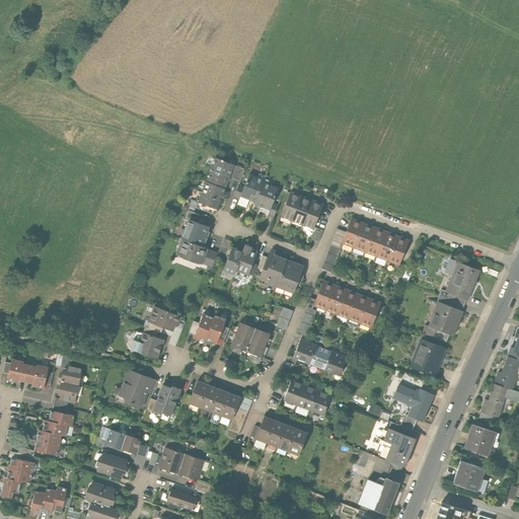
[(224,187),(228,176),(232,165),(214,157),(205,179),(224,187)]
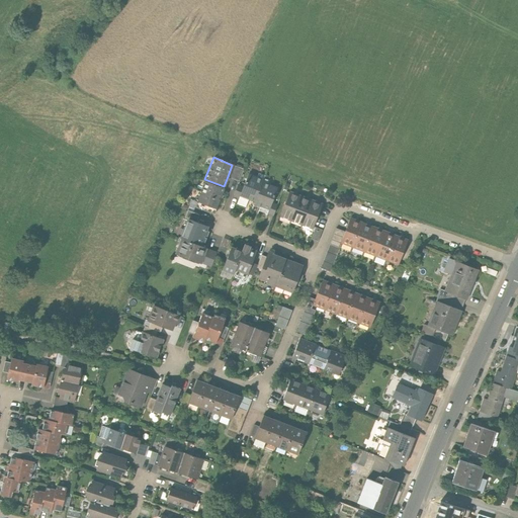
[(244,169),(232,165),(228,176),(240,181),(244,169)]
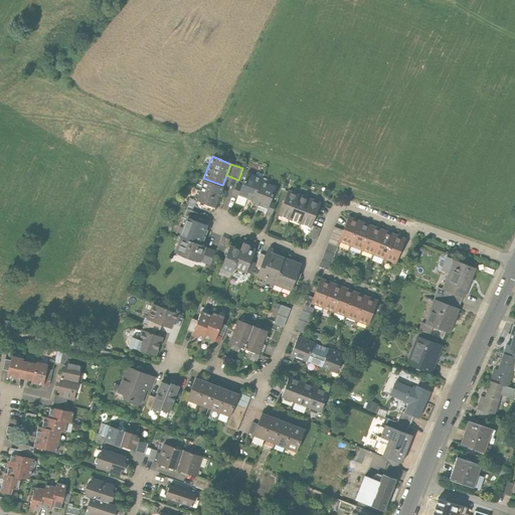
[(238,194),(253,200),(261,181),(263,179),(247,173),(242,186),(238,194)]
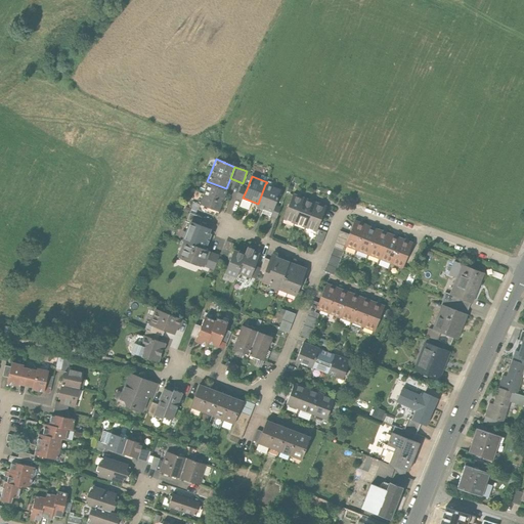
[(199,204),(217,211),(226,188),(207,181),(199,204)]
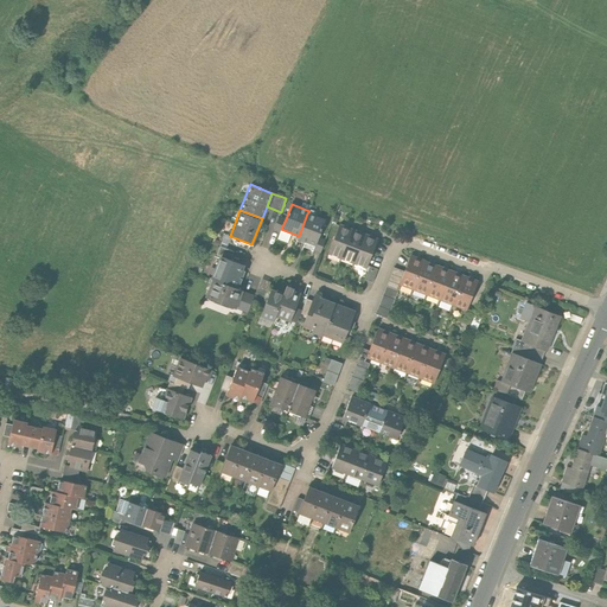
[(325,221),(307,213),(299,236),(298,240),(314,247),(318,237),(325,221)]
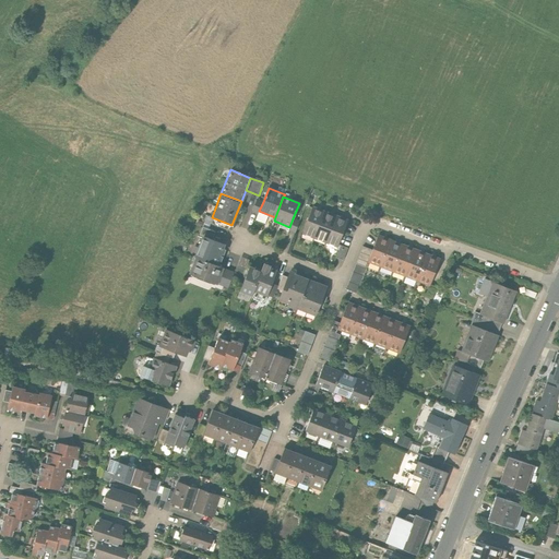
[(258,214),(259,211),(263,202),(257,200),(252,212),(258,214)]
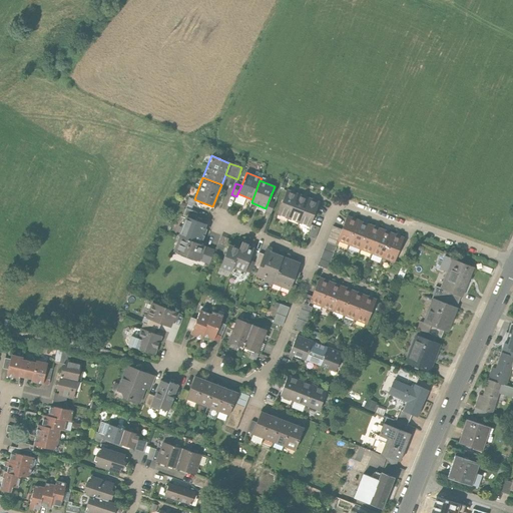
[(278,214),(289,218),(298,196),(287,191),(278,214)]
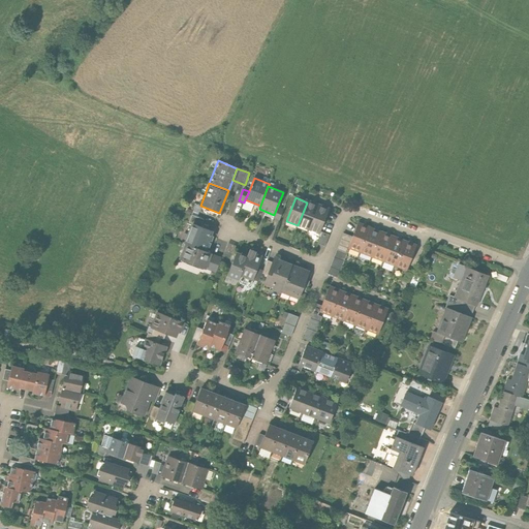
[(298,225),(308,230),(317,207),(307,203),(298,225)]
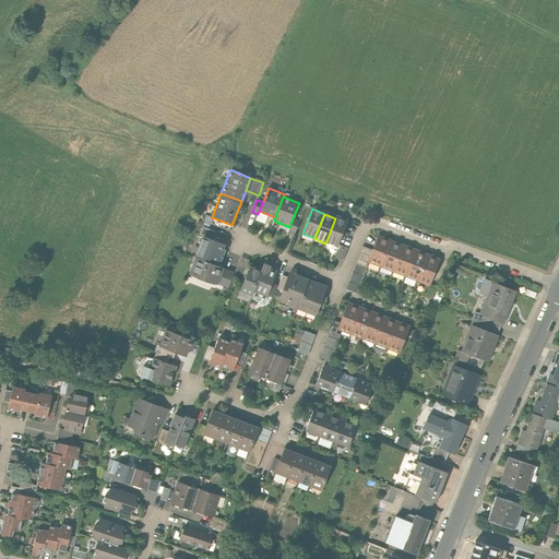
[(299,221),(293,218),(289,227),(288,230),(295,233),(299,221)]
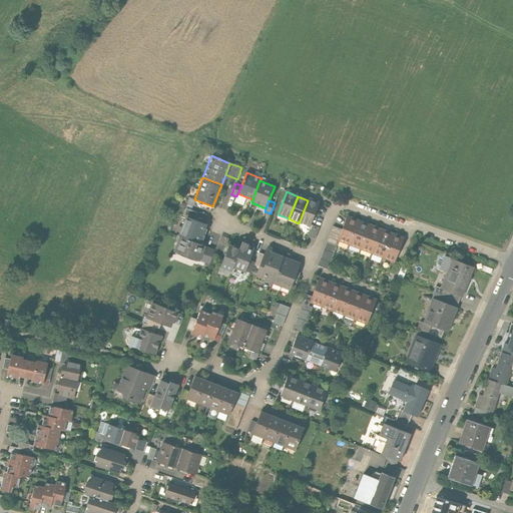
[(319,204),(308,200),(299,223),(310,227),(319,204)]
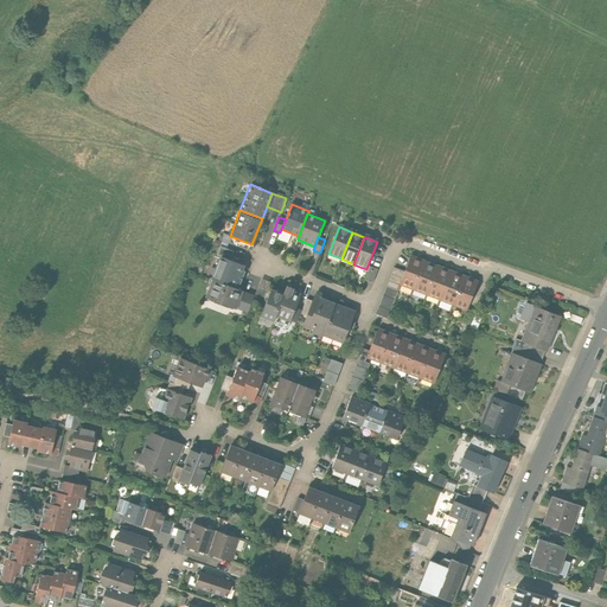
[(209,279),(211,279),(235,289),(244,266),(218,255),(209,279)]
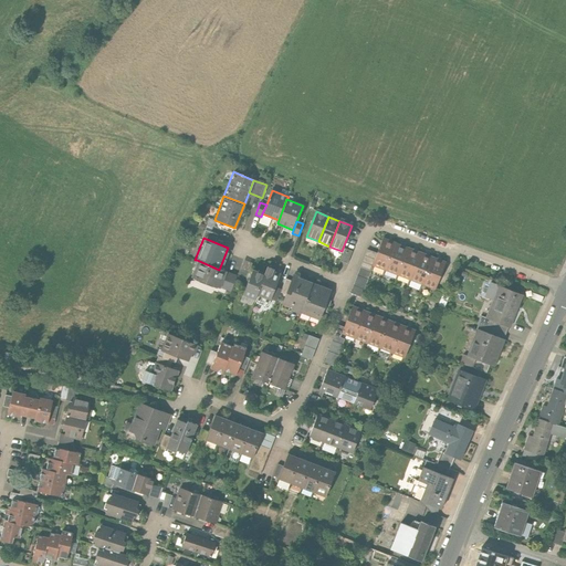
[(373,264),(385,269),(395,243),(383,239),(377,253),(373,264)]
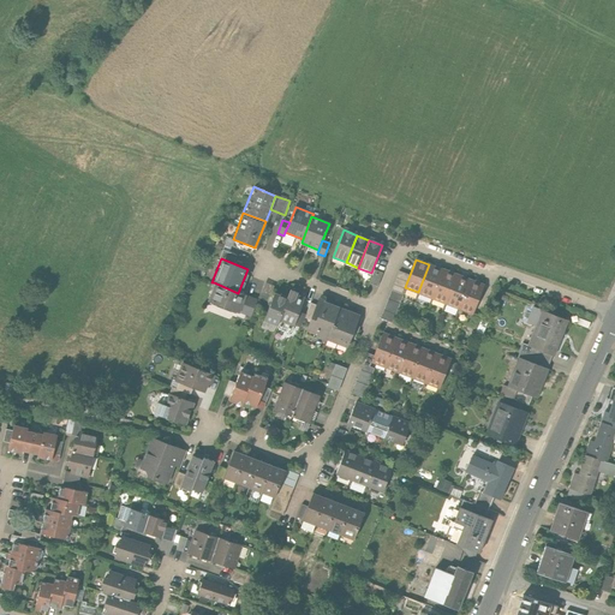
[(443,269),(429,264),(418,292),(433,297),(443,269)]
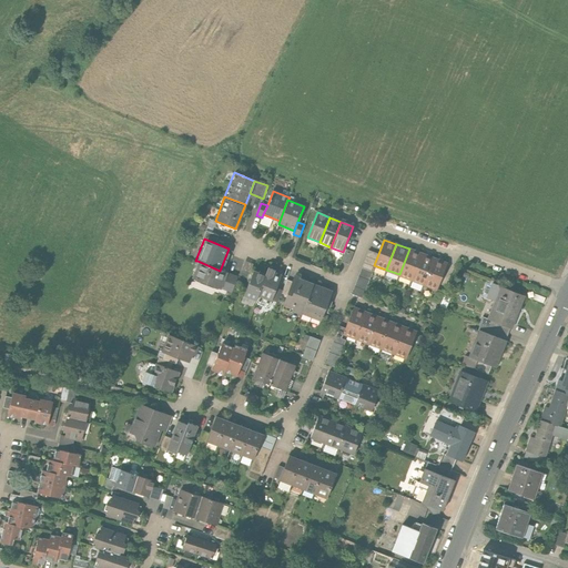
[(399,274),(412,280),(422,254),(409,249),(399,274)]
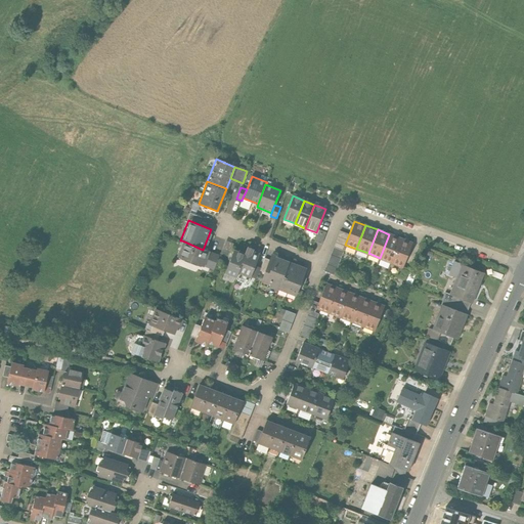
[(319,230),(314,242),(321,244),(325,233),(319,230)]
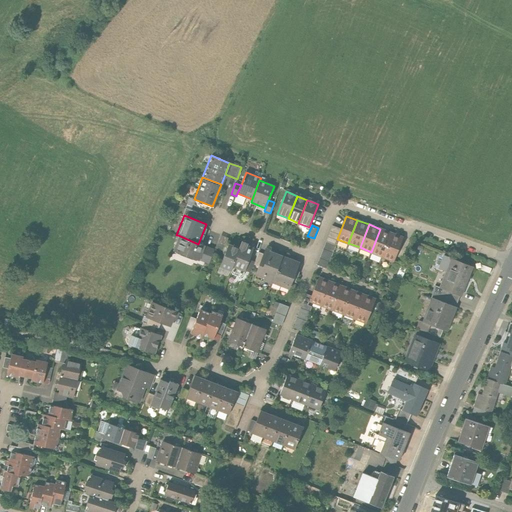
[(332,226),(316,265),(325,269),(337,239),(341,229),(332,226)]
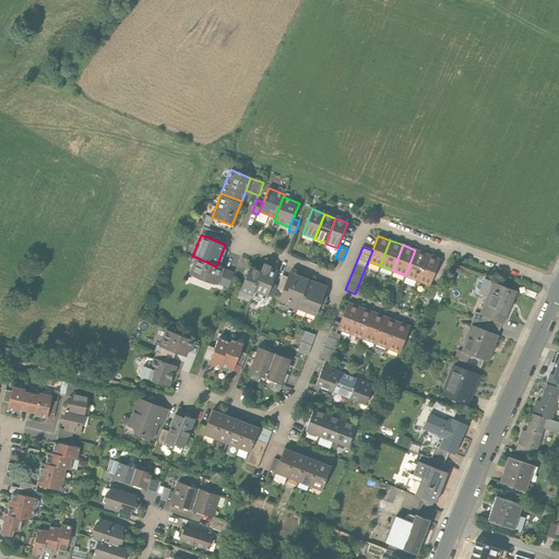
[(405,275),(417,280),(427,254),(415,250),(405,275)]
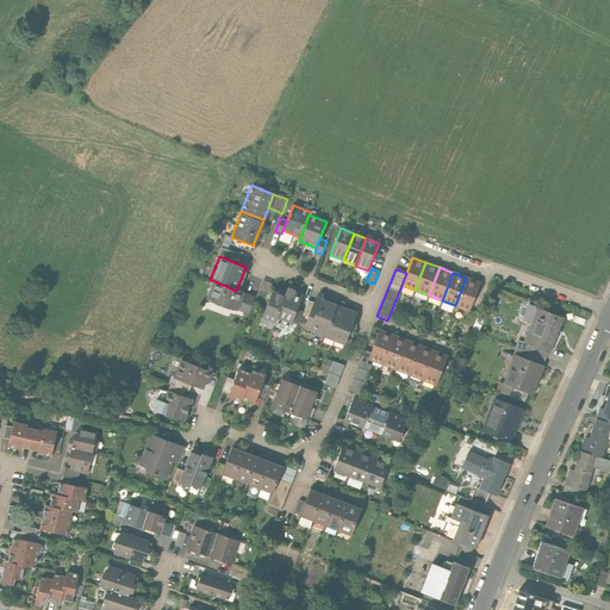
[(250,275),(243,293),(255,298),(262,280),(250,275)]
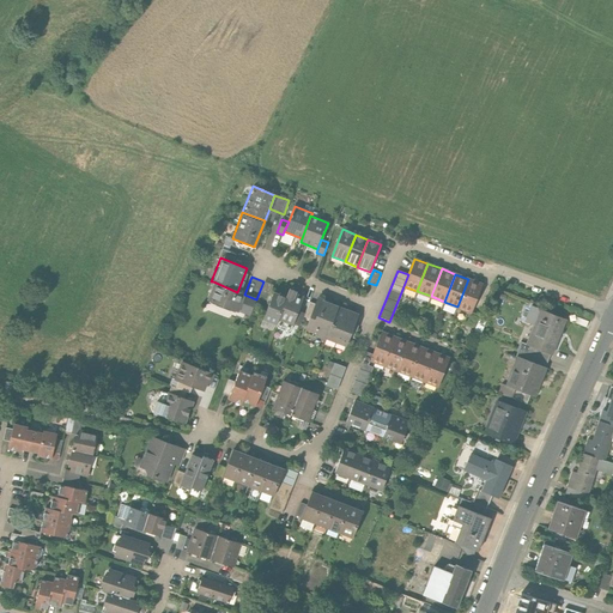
[(483,285),(468,279),(457,307),(472,313),(483,285)]
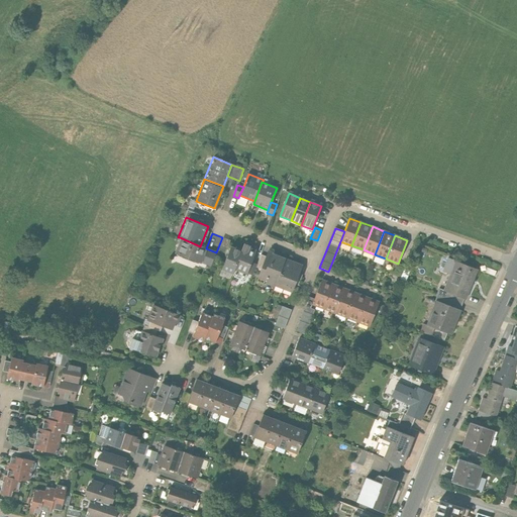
[(206,248),(200,246),(180,237),(174,252),(200,263),(206,248)]
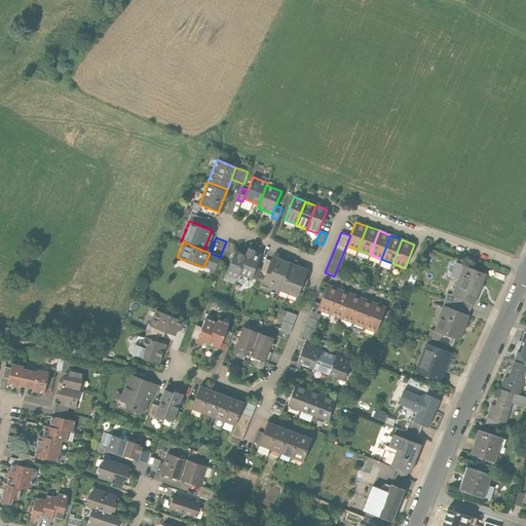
[(236,278),(238,274),(246,255),(234,251),(225,274),(236,278)]
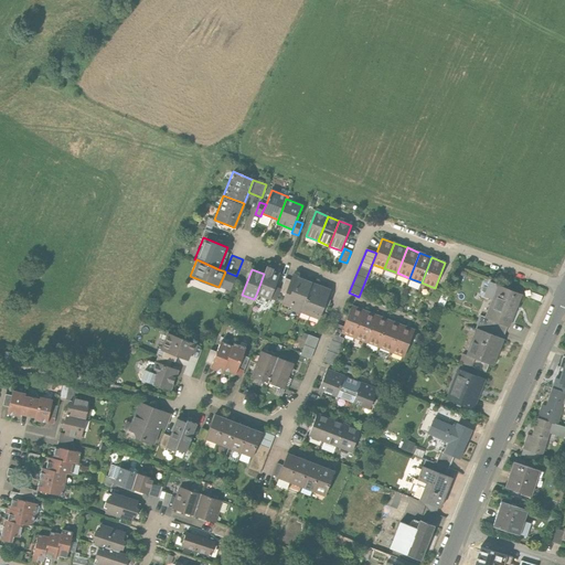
[(266,269),(264,274),(256,295),(269,299),(275,286),(279,275),(266,269)]
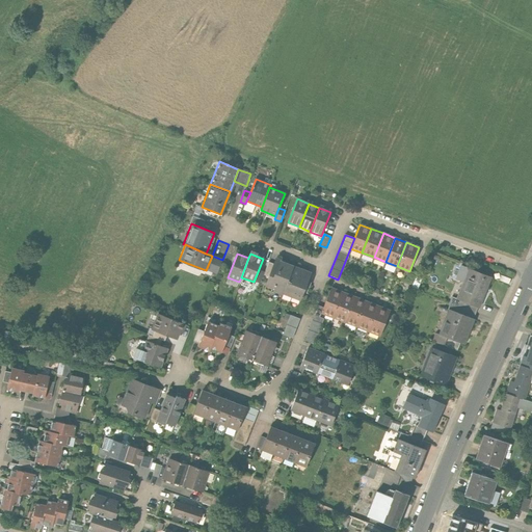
[(222,260),(212,256),(206,270),(216,274),(222,260)]
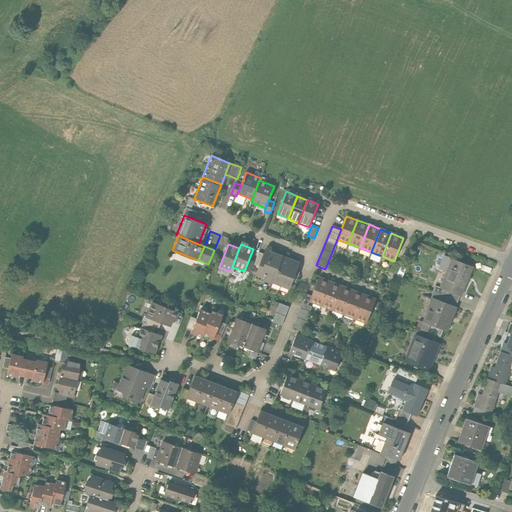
[(264,279),(273,283),(283,257),(269,251),(270,250),(266,249),(264,254),(258,270),(256,274),(265,277),(264,279)]
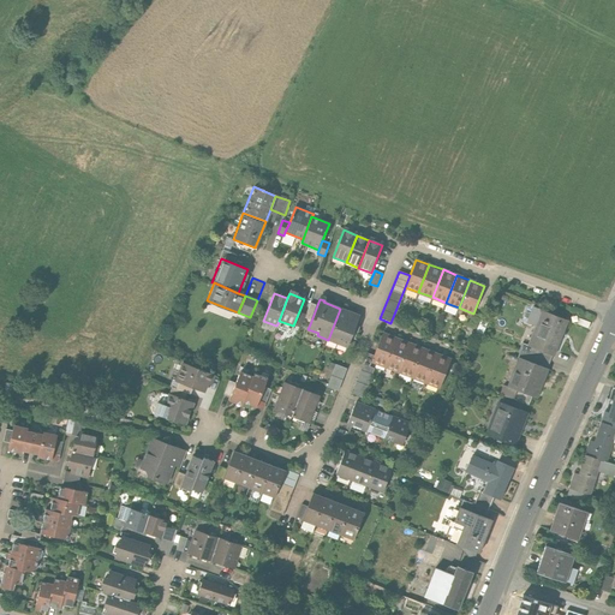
[(303,322),(310,324),(317,305),(310,303),(306,315),(303,322)]
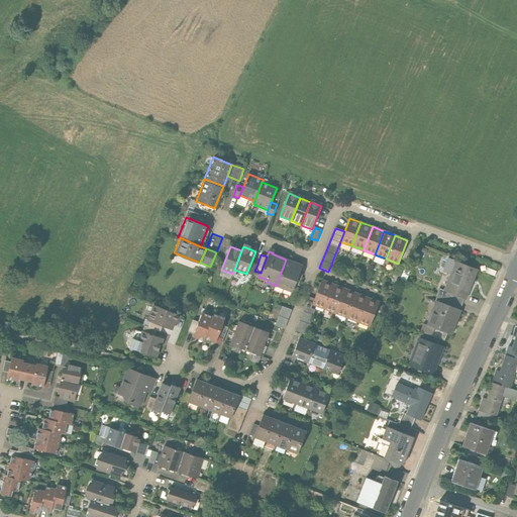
[(477,270),(447,259),(442,271),(450,274),(443,290),(454,294),(464,298),(477,270)]
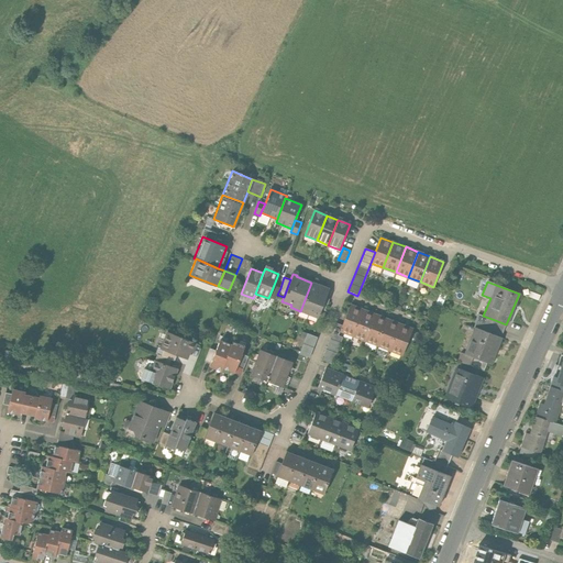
[(330,289),(311,283),(300,311),(318,318),(324,304),(330,289)]
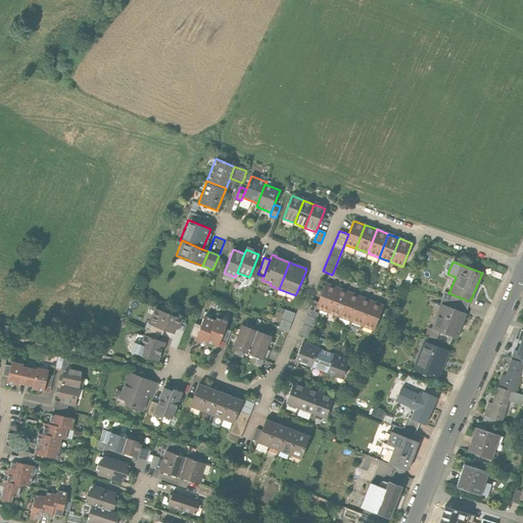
[(255,280),(257,274),(260,268),(254,265),(249,277),(255,280)]
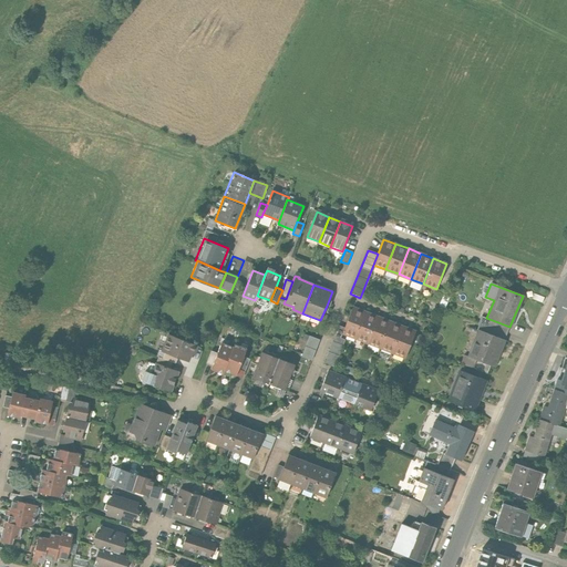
[(341,333),(354,338),(364,312),(351,308),(343,328),(341,333)]
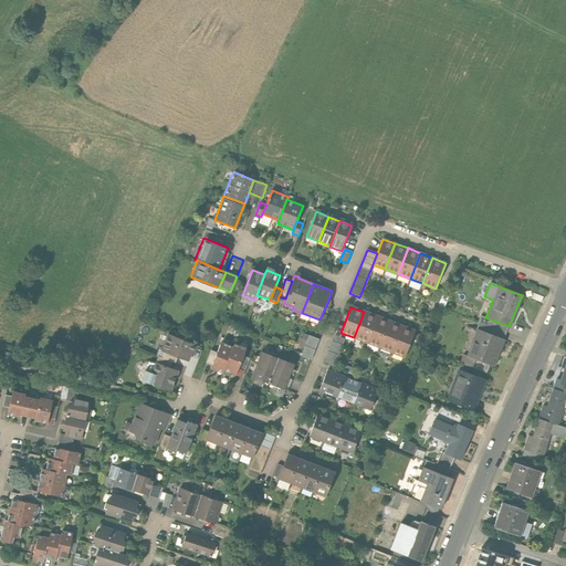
[(376,317),(364,312),(354,337),(366,343),(376,317)]
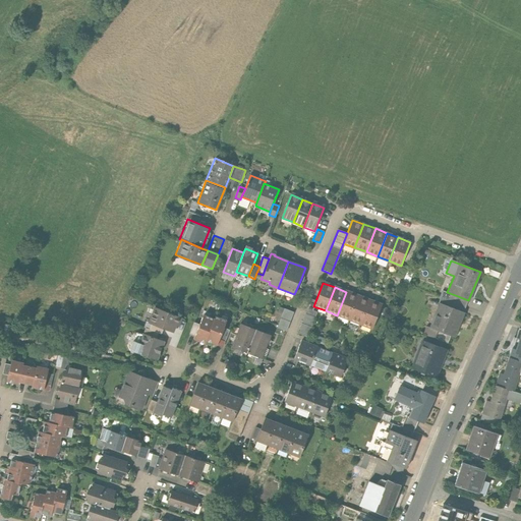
[(442,290),(440,297),(455,303),(458,296),(447,292),(442,290)]
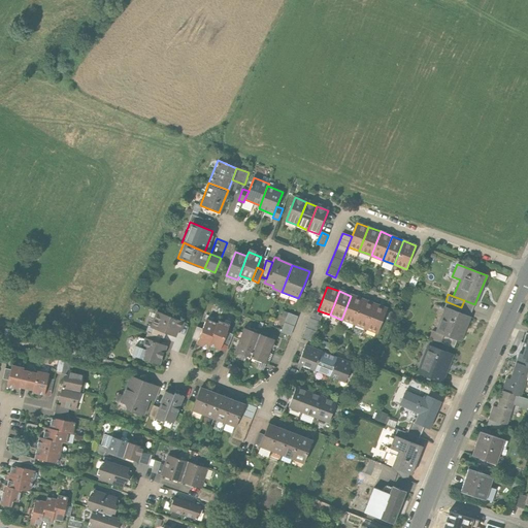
[(341,320),(353,324),(362,300),(351,296),(341,320)]
